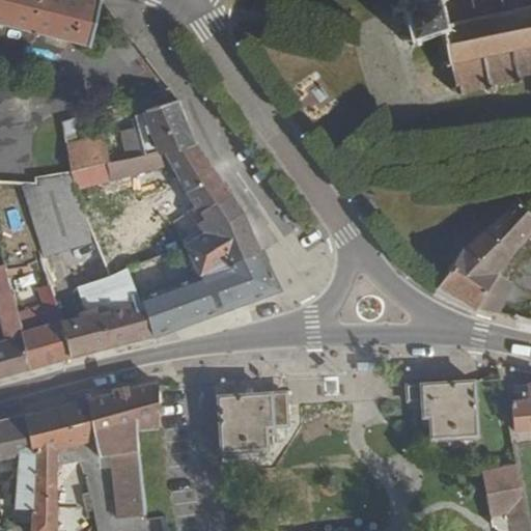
[(0,0),(0,22),(91,45),(102,0),(0,0)]
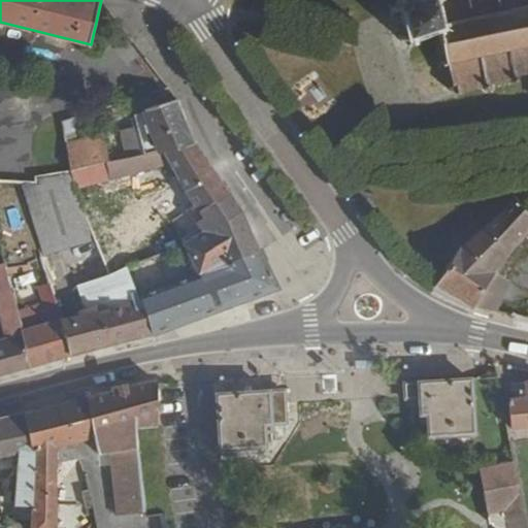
[(439,31),(446,58),(438,60),(439,65),(447,64),(452,87),(448,88),(448,93),(453,92),(454,97),(459,96),(459,90),(481,85),(483,91),(488,90),(487,84),(507,78),(509,85),(517,83),(515,76),(527,73),(527,0),(391,0),(391,1),(389,5),(387,6),(389,17),(401,13),(405,28),(403,32),(397,34),(398,41),(406,39),(407,45),(416,43),(414,37),(439,31)]
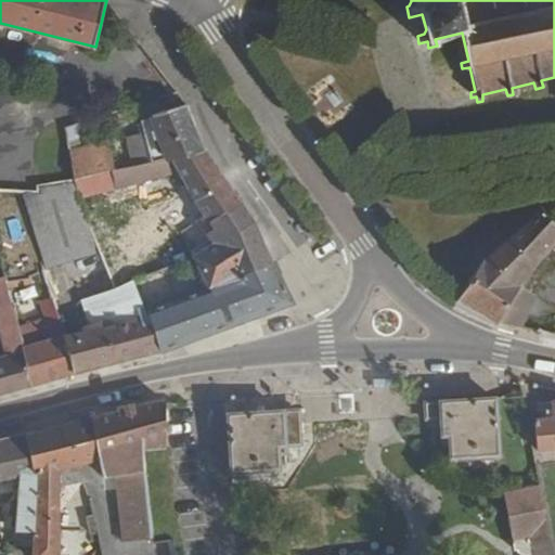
[(151,130),(125,137),(131,168),(176,160),(204,151),(185,107),(147,118),(151,130)]
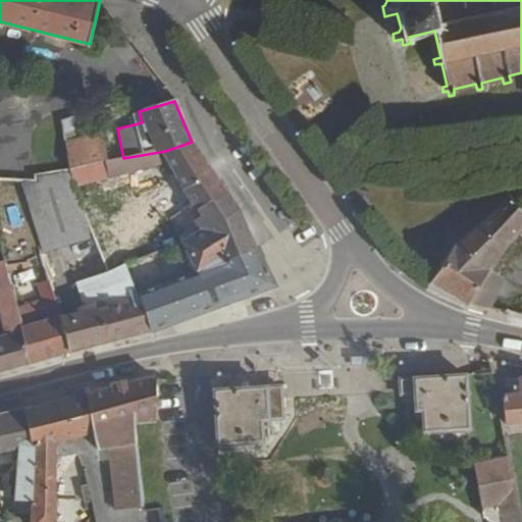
[(64,141),(66,167),(68,167),(101,161),(104,160),(98,133),(64,141)]
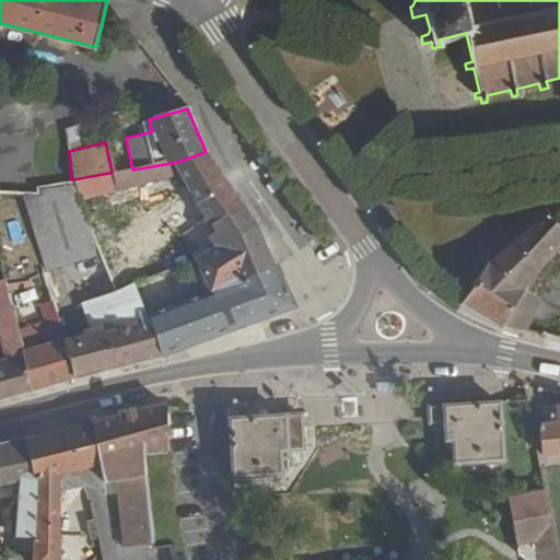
[(292,306),(256,225),(228,185),(206,152),(177,162),(132,170),(120,171),(112,172),(108,173),(113,190),(137,186),(179,173),(217,233),(207,240),(212,249),(164,280),(156,272),(133,284),(128,287),(160,354),(172,352),(256,322),(292,306)]
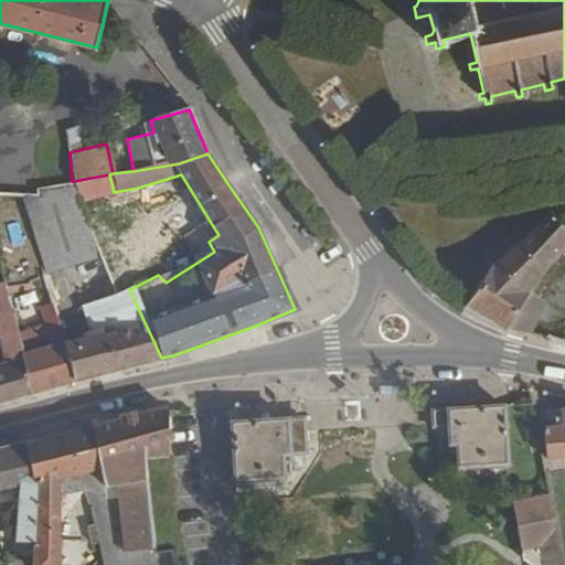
[(23,195),(45,273),(92,259),(71,182),(32,188),(33,195),(23,195)]
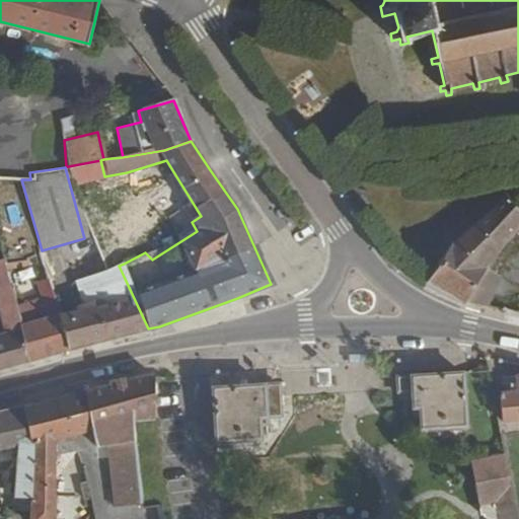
[(518,212),(504,193),(451,241),(427,281),(468,301),(488,306),(495,279),(478,273),(488,254),(508,234),(515,242),(518,245),(518,212)]
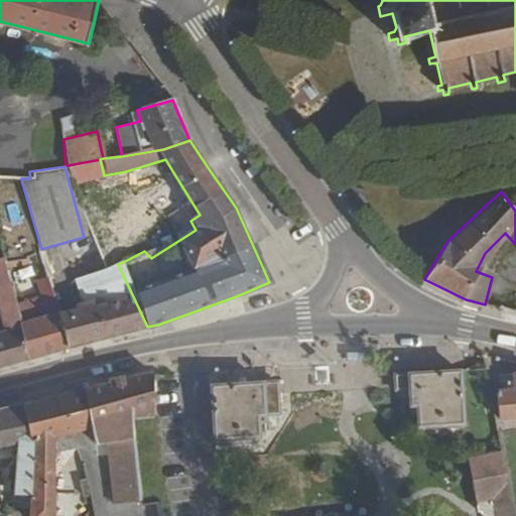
[(6,259),(11,283),(35,277),(40,296),(21,302),(26,323),(20,324),(28,360),(39,356),(68,348),(57,312),(40,250),(6,259)]
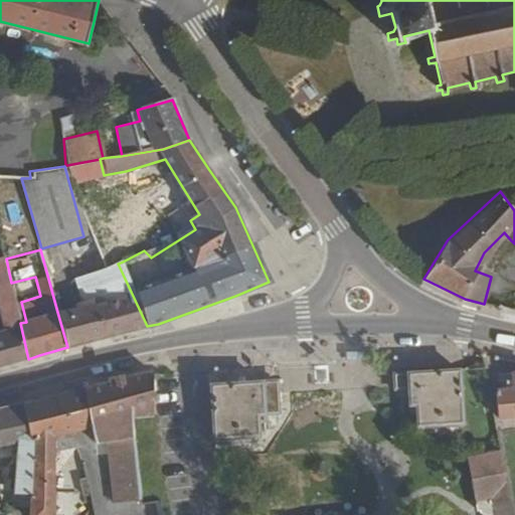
[(0,260),(0,313),(2,322),(0,322),(0,366),(28,359),(20,323),(11,283),(6,259),(0,260)]
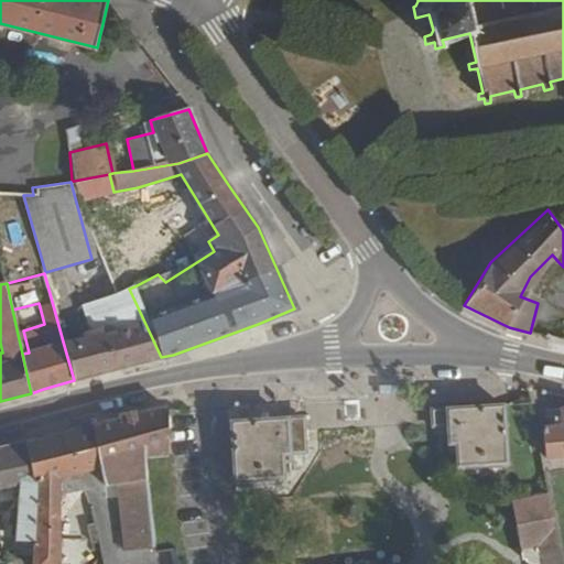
[(77,306),(84,333),(78,334),(79,338),(63,342),(74,380),(161,357),(129,289),(114,296),(77,306)]
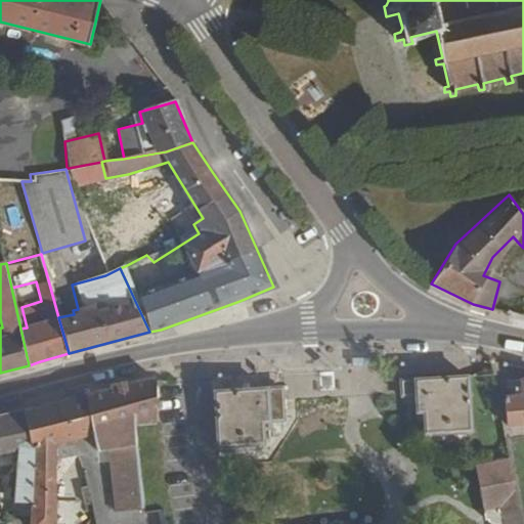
[(418,396),(419,427),(427,426),(427,432),(471,429),(468,379),(403,382),(404,397),(418,396)]
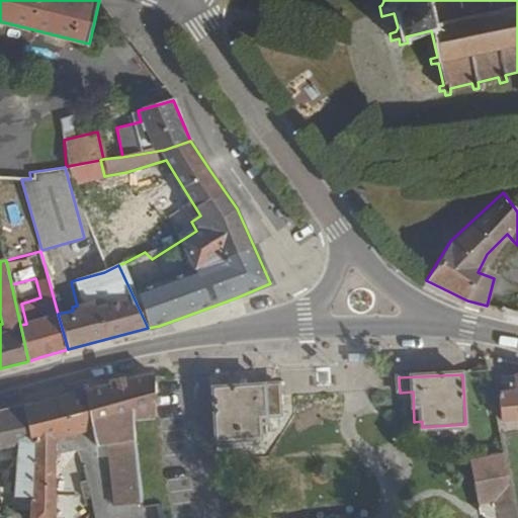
[(502,393),(504,420),(517,419),(517,374),(517,375),(517,383),(510,383),(511,393),(502,393)]
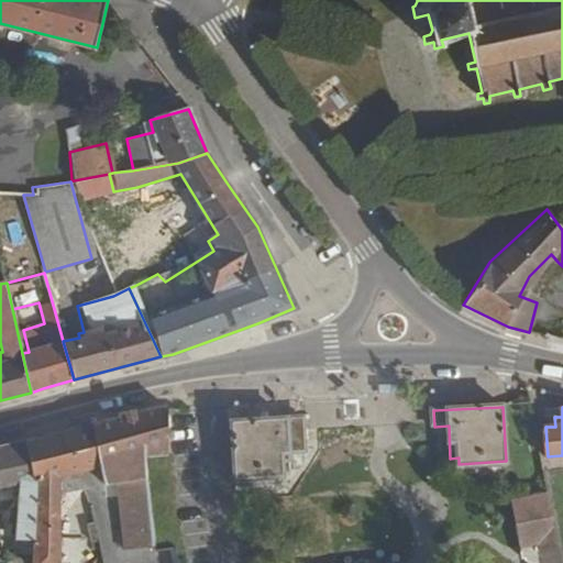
[(95,427),(100,468),(102,486),(117,485),(124,551),(157,547),(148,459),(170,454),(170,410),(170,408),(95,427)]
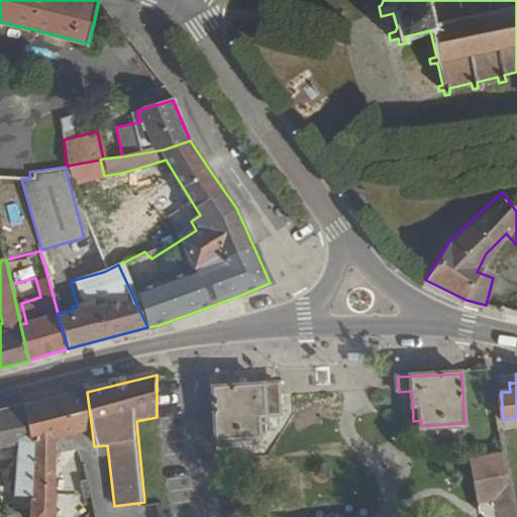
[(213,389),(217,441),(268,438),(267,416),(282,416),(280,385),(213,389)]
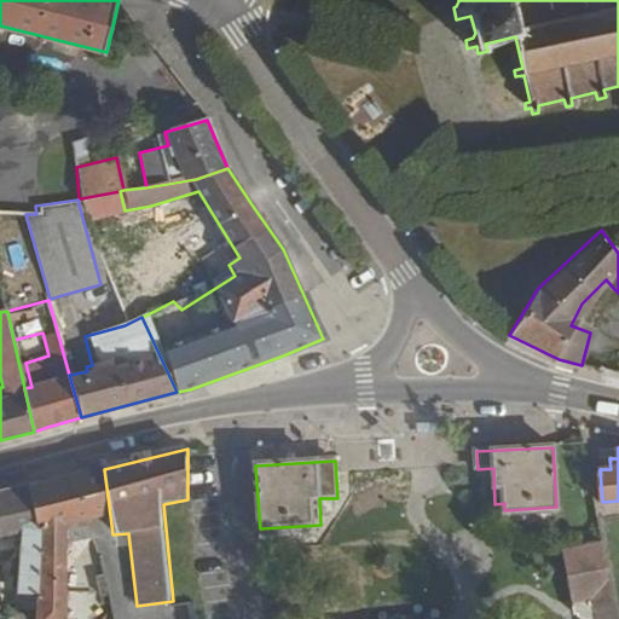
[(30,489),(41,534),(41,551),(23,551),(21,599),(40,600),(40,613),(39,618),(64,618),(63,545),(92,541),(88,520),(92,520),(110,515),(104,469),(82,474),(82,475),(30,489)]
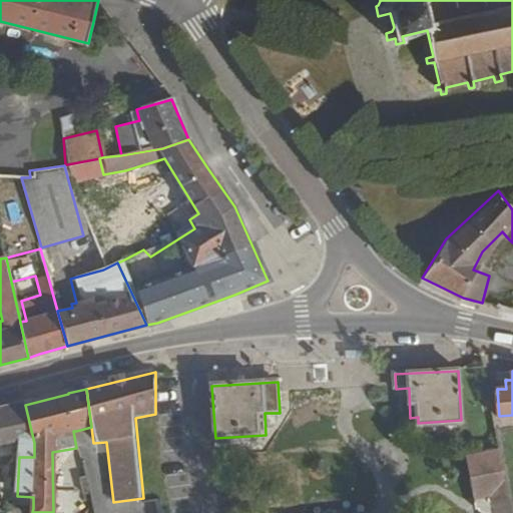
[(0,448),(19,444),(19,457),(34,457),(34,443),(25,405),(18,407),(0,410),(0,448)]
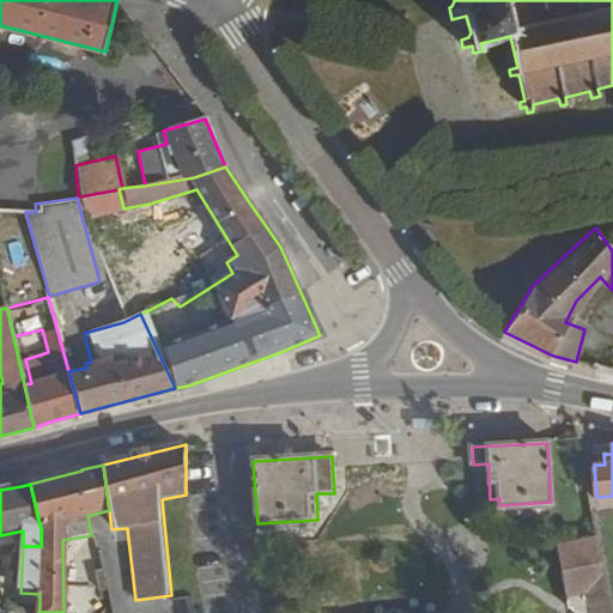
[(612,612),(605,566),(599,536),(557,545),(571,608),(581,607),(582,612),(612,612)]
